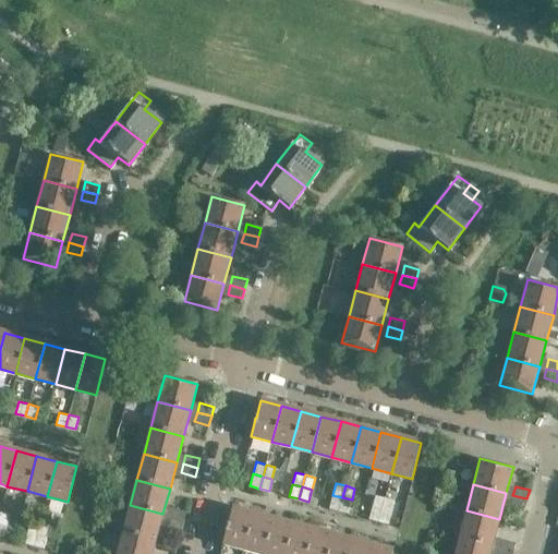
[(381,508),(385,496),(375,494),(372,505),(381,508)]
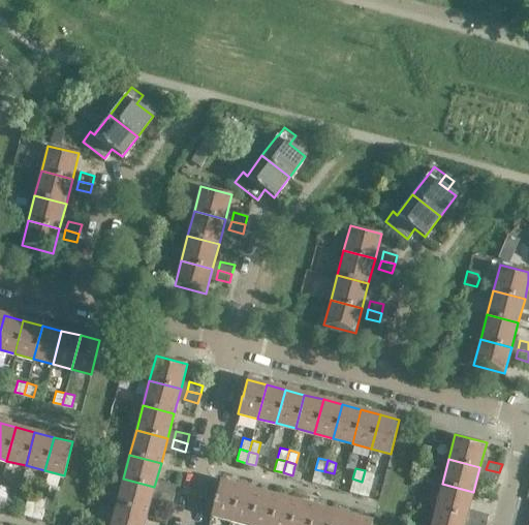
[(321,483),(324,471),(315,469),(312,481),(321,483)]
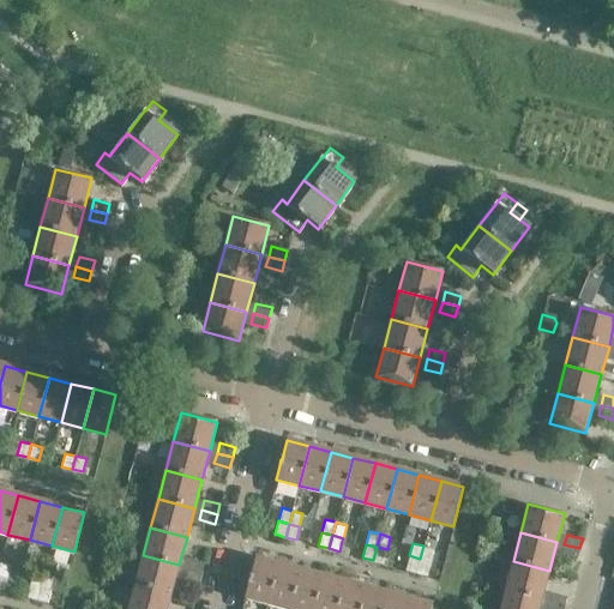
[(577,559),(579,548),(564,544),(561,554),(577,559)]
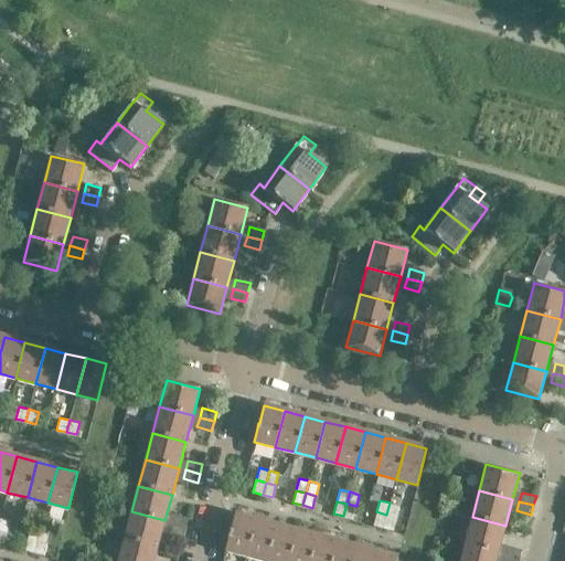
[(396,517),(400,505),(390,503),(386,515),(396,517)]
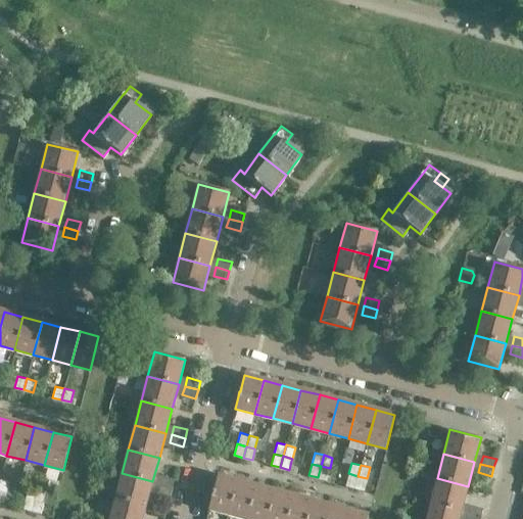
[(327,479),(329,470),(330,468),(321,466),(318,477),(327,479)]
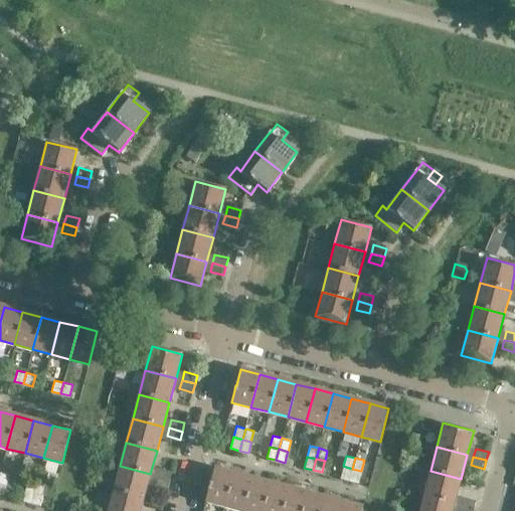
[(144,498),(150,474),(120,466),(114,490),(144,498)]
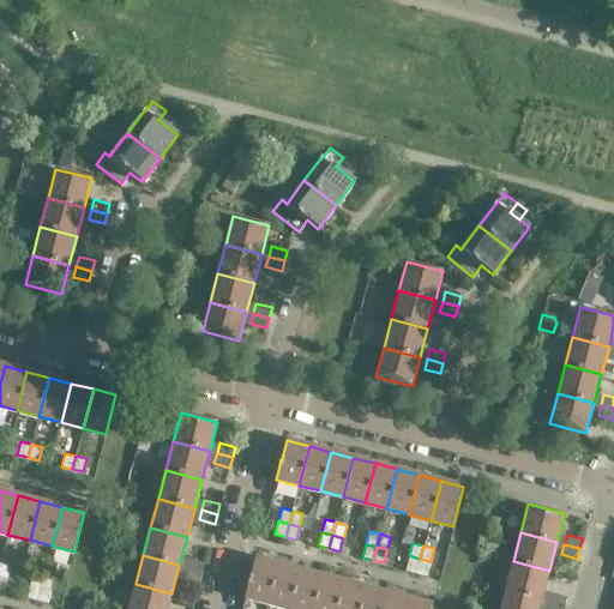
[(416,572),(420,559),(409,555),(407,568),(416,572)]
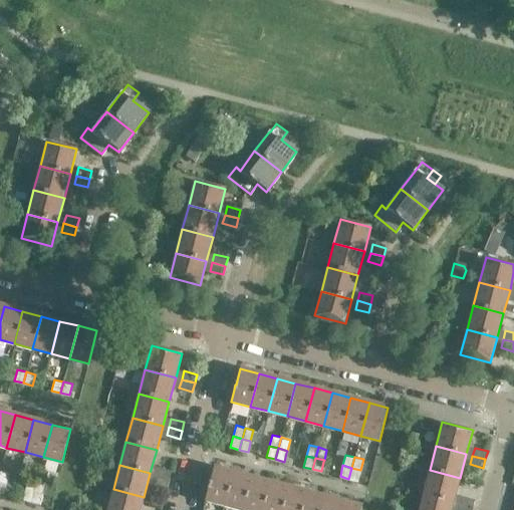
[(169,478),(172,470),(159,467),(156,475),(169,478)]
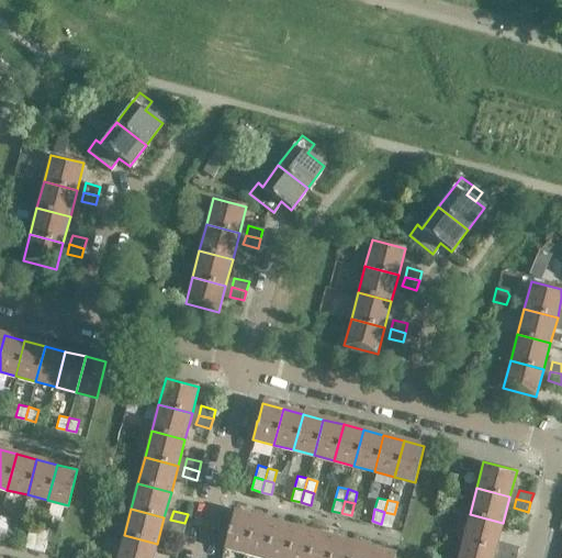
[(245,553),(255,516),(234,511),(229,528),(228,528),(227,535),(224,547),(245,553)]
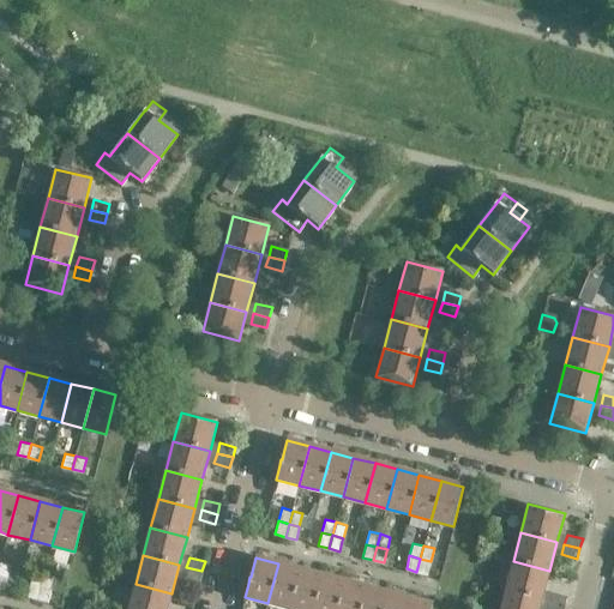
[(427,574),(431,564),(431,561),(420,559),(416,572),(427,574)]
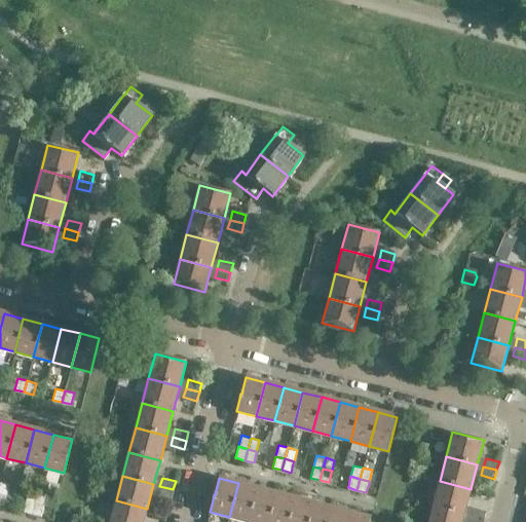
[(0,491),(6,494),(9,483),(1,480),(0,482),(0,491)]
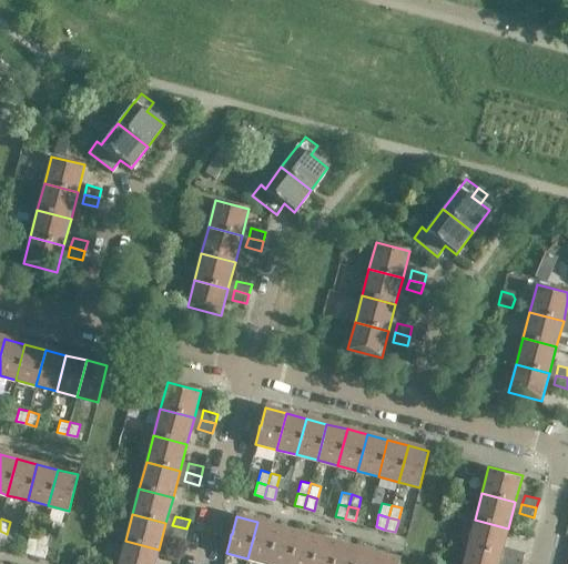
[(501,555),(508,529),(475,520),(468,546),(501,555)]
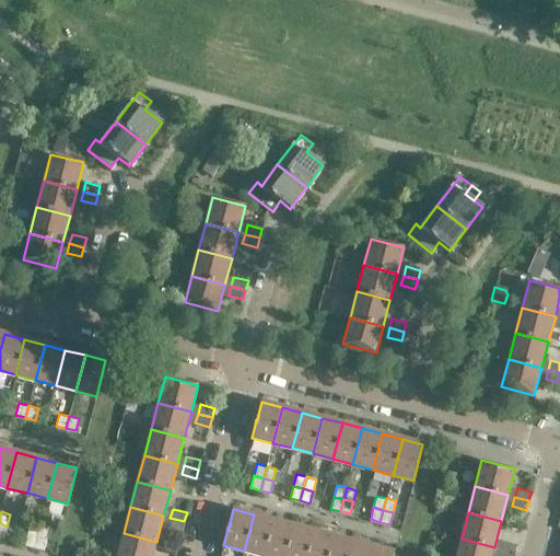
[(264,555),(273,520),(254,514),(244,551),(264,555)]
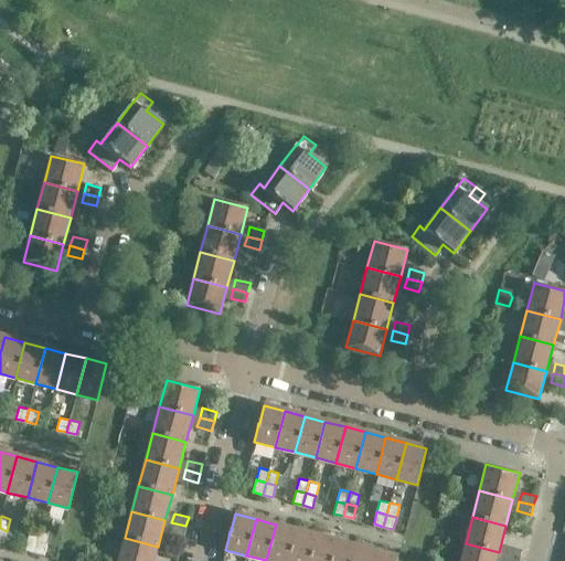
[(183,536),(185,526),(171,522),(169,531),(183,536)]
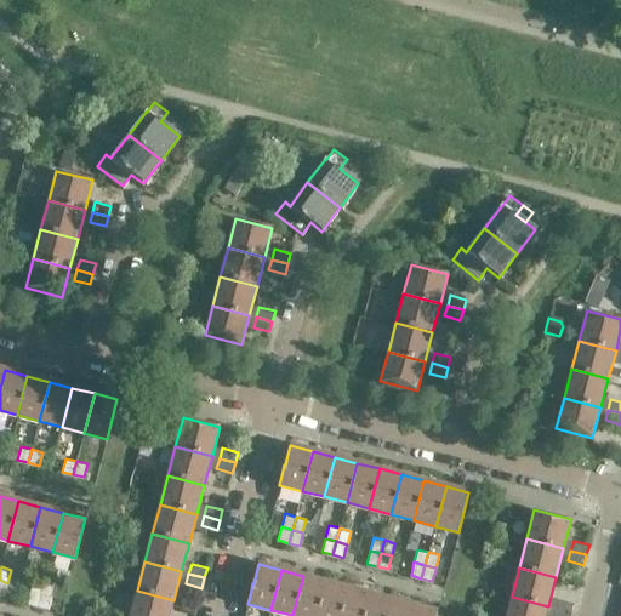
[(41,592),(45,579),(34,576),(30,589),(41,592)]
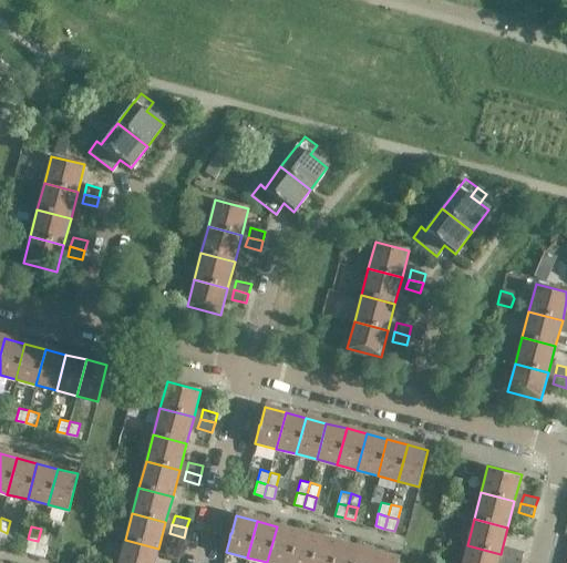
[(268,562),(288,562),(297,532),(277,526),(267,562),(268,562)]
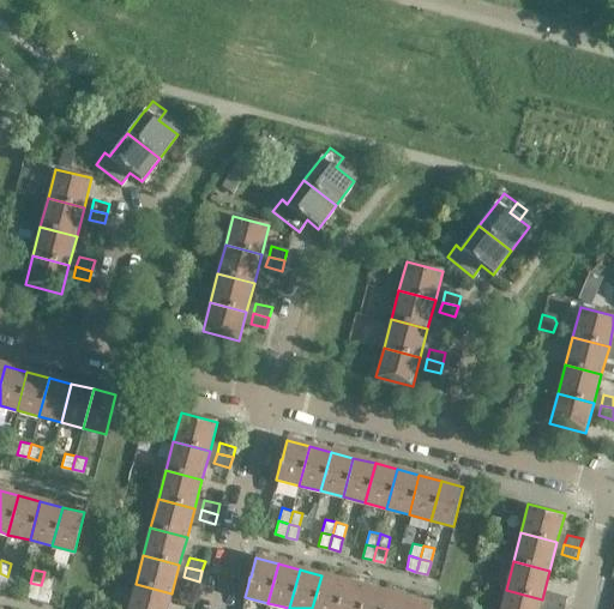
[(52,588),(55,574),(44,572),(41,585),(52,588)]
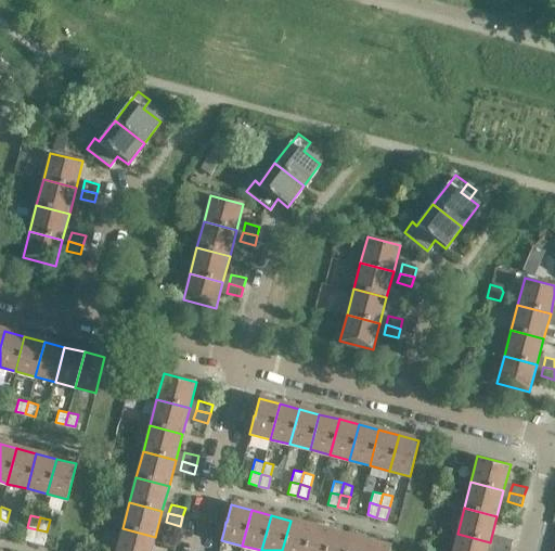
[(304,550),(311,526),(291,521),(282,550),(304,550)]
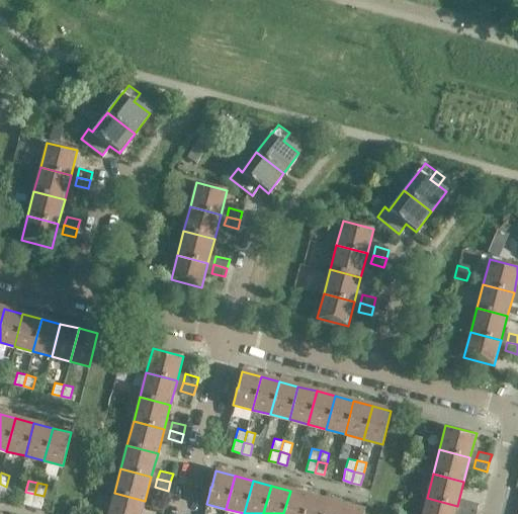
[(304,513),(309,496),(290,491),(283,513),(304,513)]
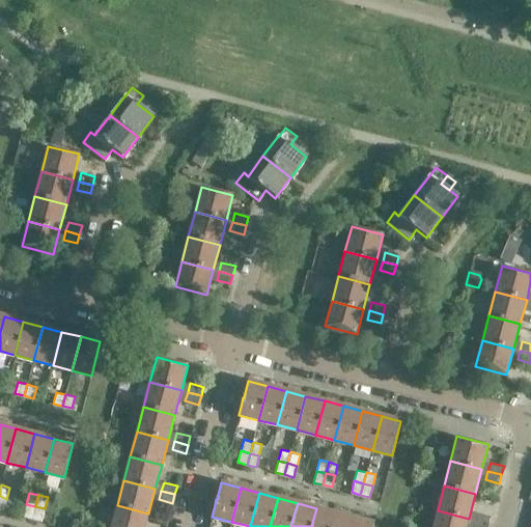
[(32,518),(35,506),(26,504),(23,516),(32,518)]
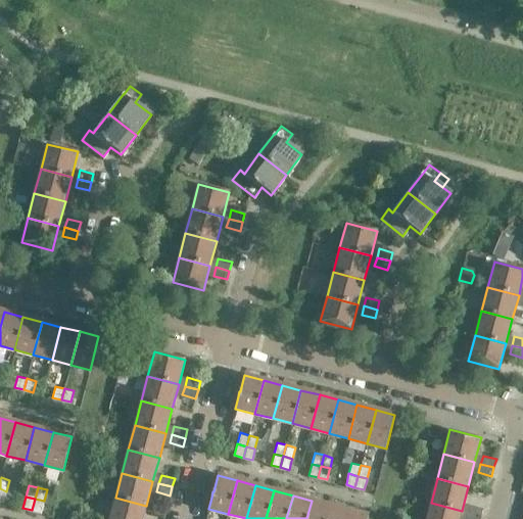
[(142,518),(146,506),(115,498),(109,518),(142,518)]
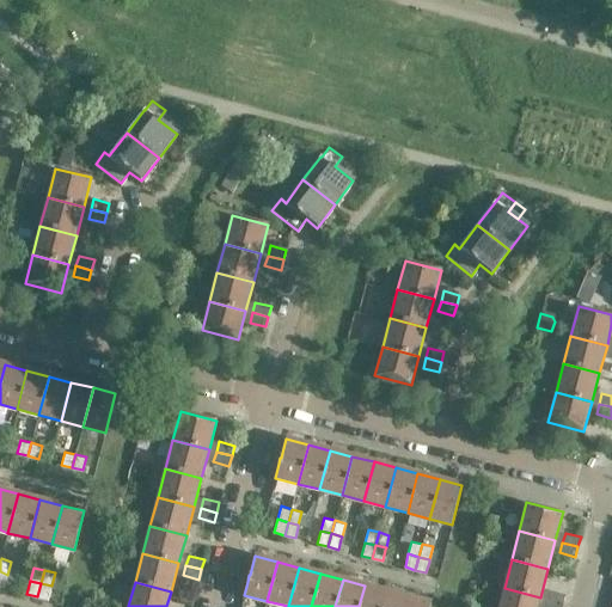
[(48,599),(51,586),(41,583),(37,596),(48,599)]
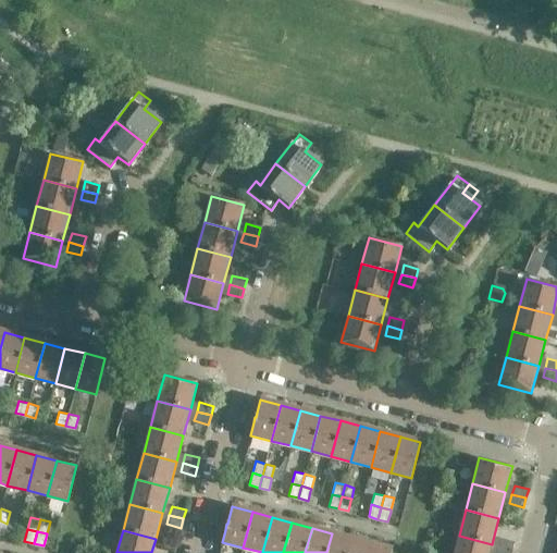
[(347,552),(351,539),(332,533),(326,552),(347,552)]
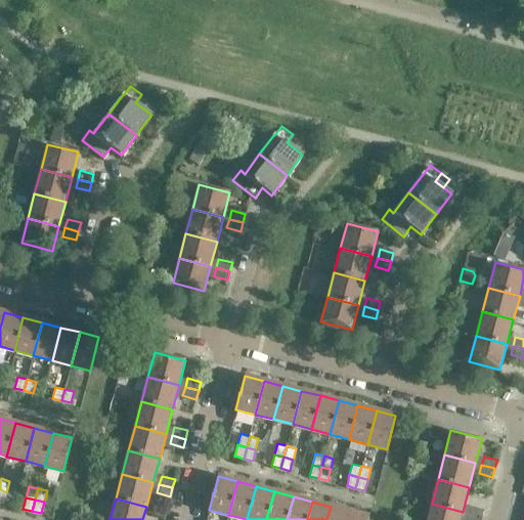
[(460,519),(463,512),(432,504),(427,519),(460,519)]
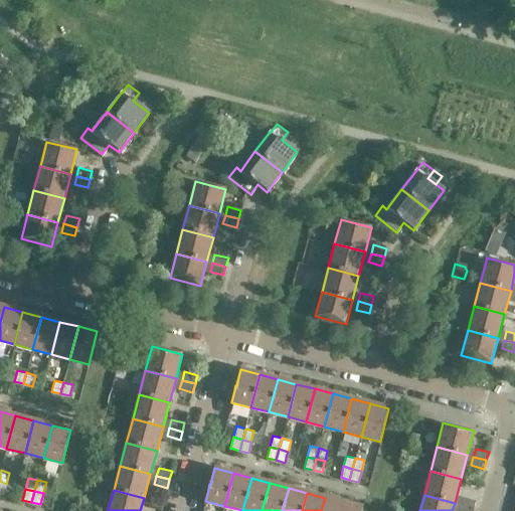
[(474,508),(476,500),(463,496),(461,505),(474,508)]
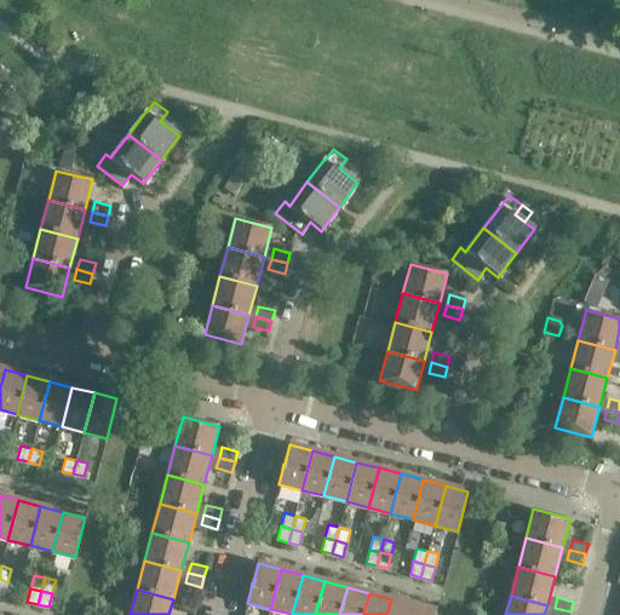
[(411,614),(414,604),(391,599),(386,614),(411,614)]
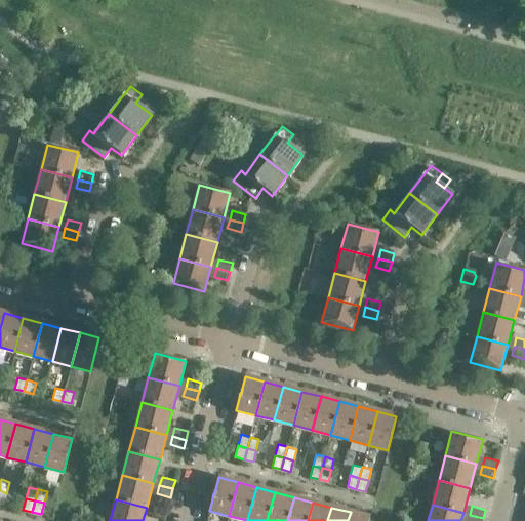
[(368,520),(369,517),(351,512),(348,520),(368,520)]
